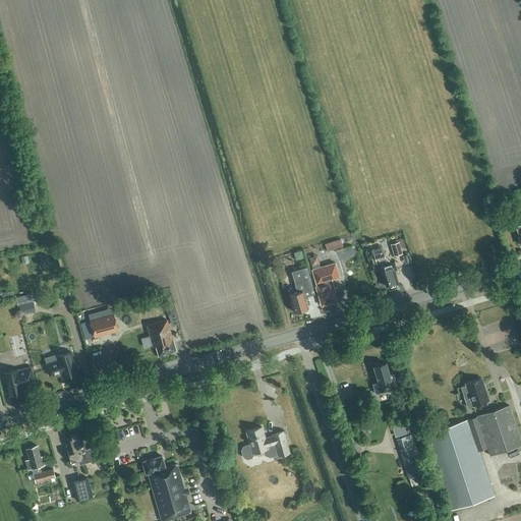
[(350,237),(325,244),(327,251),(352,244),(350,237)]
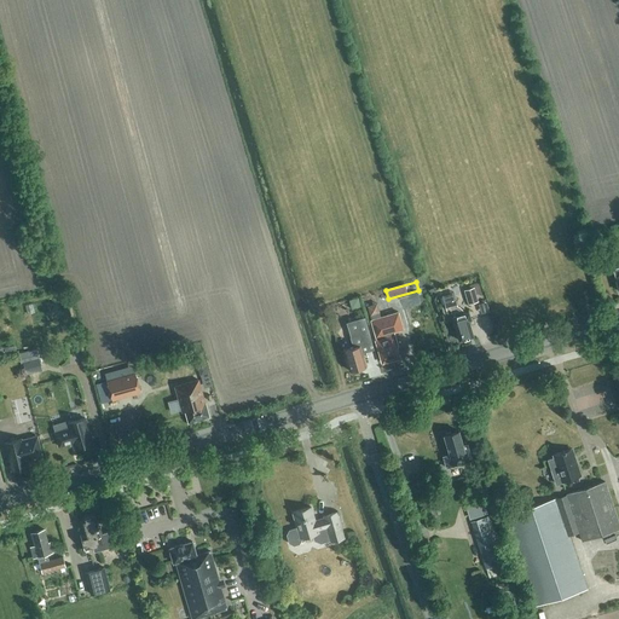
[(470,305),(476,304),(476,302),(478,302),(476,295),(480,294),(478,283),(469,285),(470,289),(463,290),(468,305),(470,304),(470,305)]
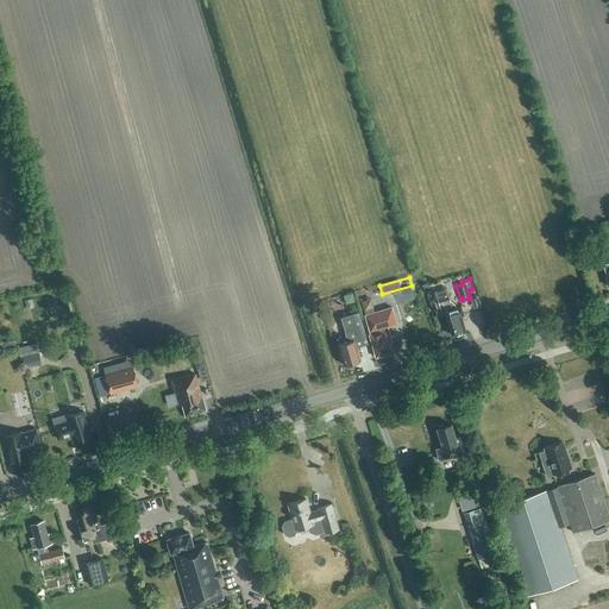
[(346,305),(355,302),(352,293),(343,295),(346,305)]
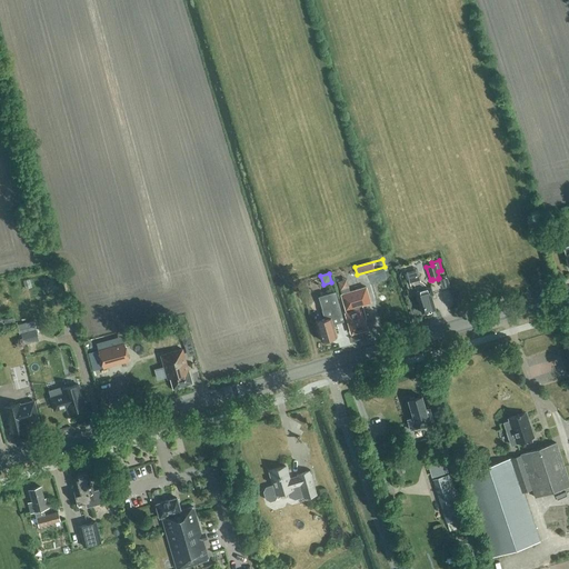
[(420,282),(418,277),(408,279),(409,286),(413,285),(422,313),(435,310),(430,295),(432,295),(430,287),(426,288),(425,285),(421,282),(420,282)]
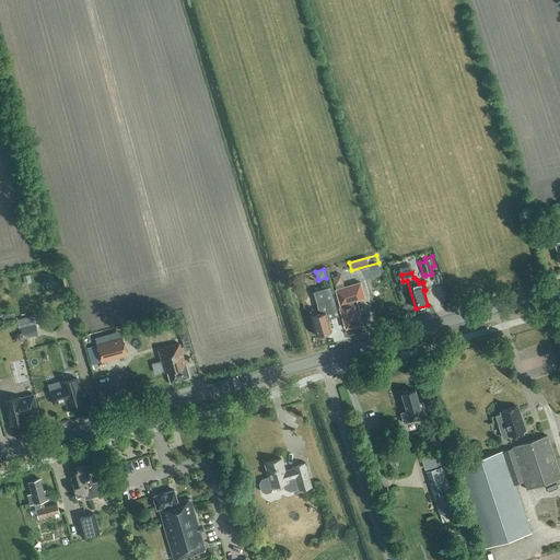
[(336,288),(346,286),(343,273),(334,276),(336,288)]
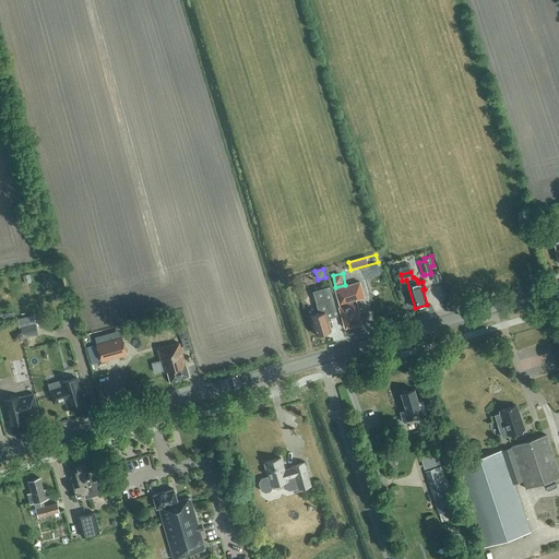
[(356,313),(359,312),(355,300),(365,298),(359,282),(334,289),(345,328),(347,326),(349,328),(352,326),(353,325),(359,323),(356,313)]
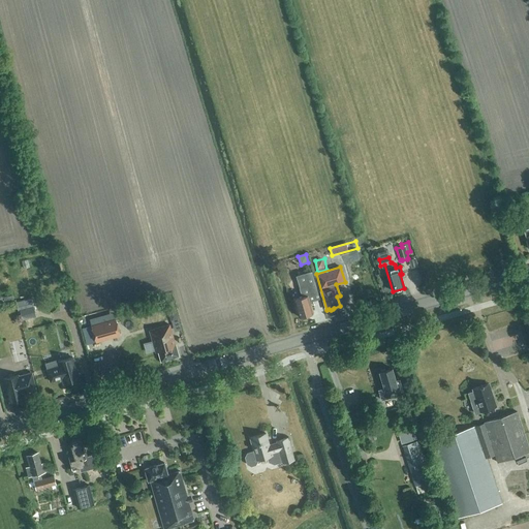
[(317,292),(313,278),(306,279),(311,294),(317,292)]
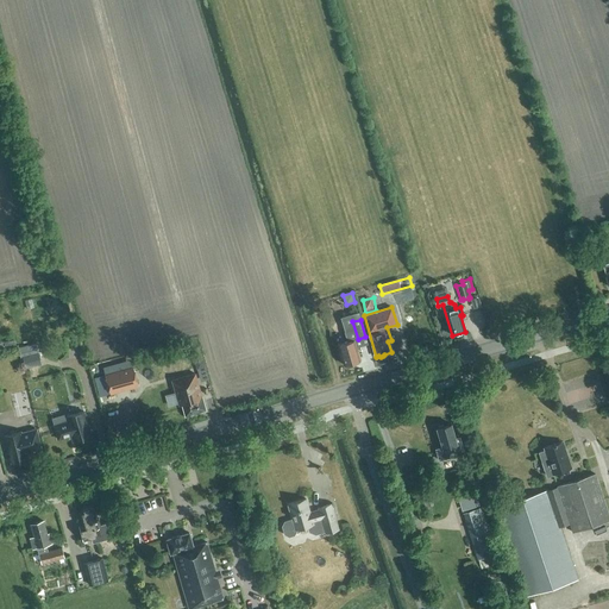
[(353,340),(351,331),(341,333),(344,343),(338,345),(344,365),(346,365),(347,366),(352,365),(352,363),(359,362),(356,350),(358,349),(356,339),(353,340)]
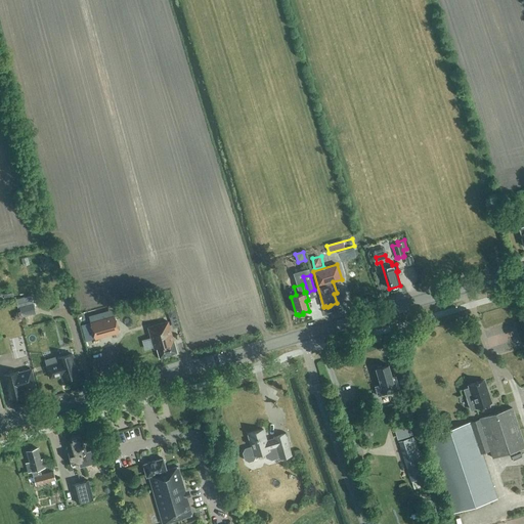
[(14,298),(13,292),(0,295),(0,301),(0,302),(14,298)]
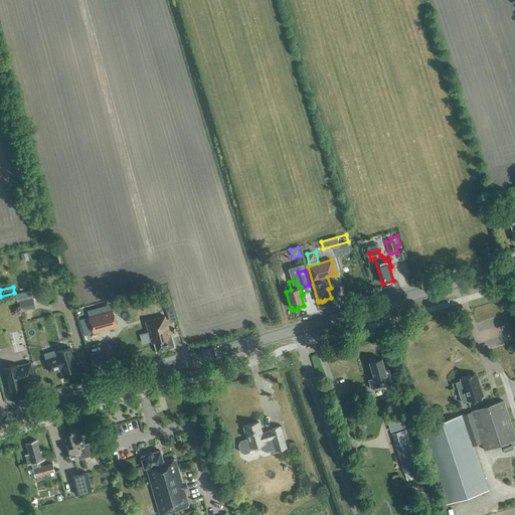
[(18,302),(32,298),(30,291),(15,295),(17,302),(18,302)]
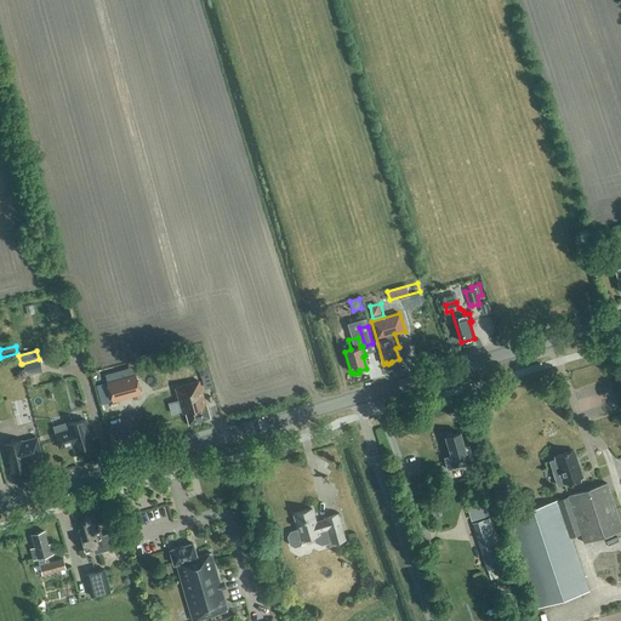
[(26,377),(43,372),(39,359),(22,364),(26,377)]
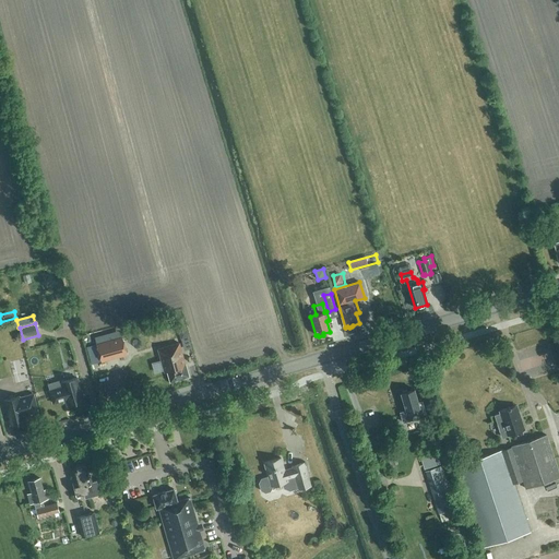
[(123,335),(97,343),(102,360),(129,354),(123,335)]
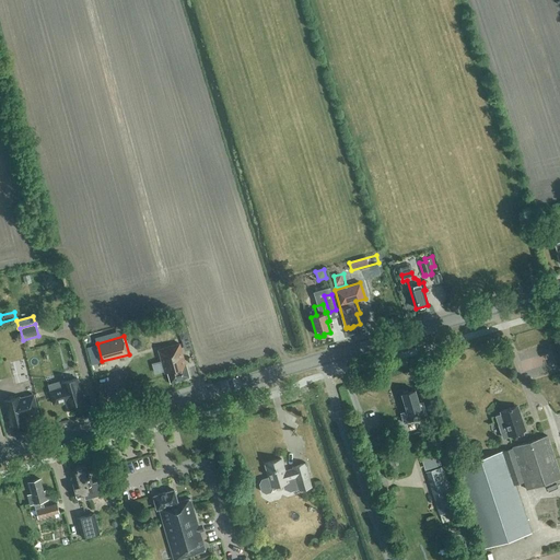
[(189,377),(185,365),(179,343),(158,350),(164,372),(166,371),(171,383),(189,377)]
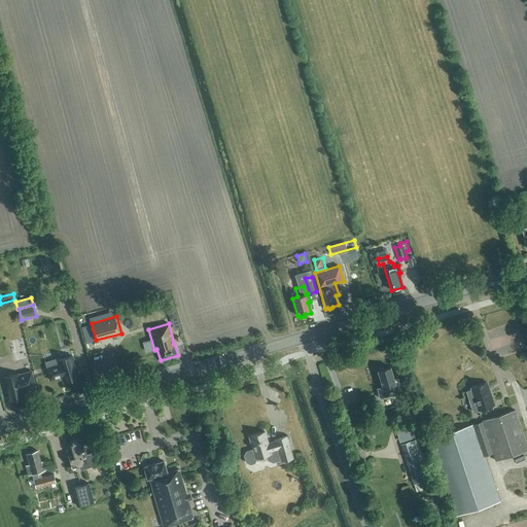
[(63,383),(79,378),(73,356),(56,360),(57,364),(45,367),(49,382),(61,378),(63,383)]
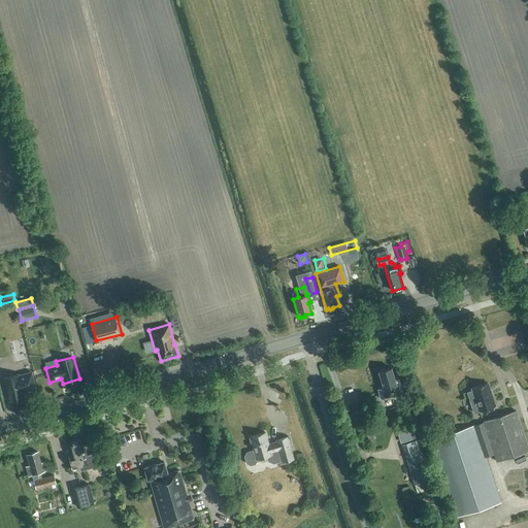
[(395,380),(391,368),(378,372),(384,389),(378,391),(381,398),(404,392),(400,378),(395,380)]
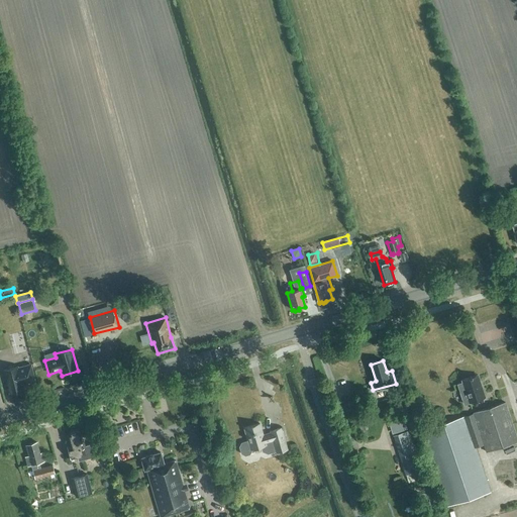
[(34,381),(30,365),(17,369),(17,367),(4,371),(9,393),(23,390),(21,384),(34,381)]
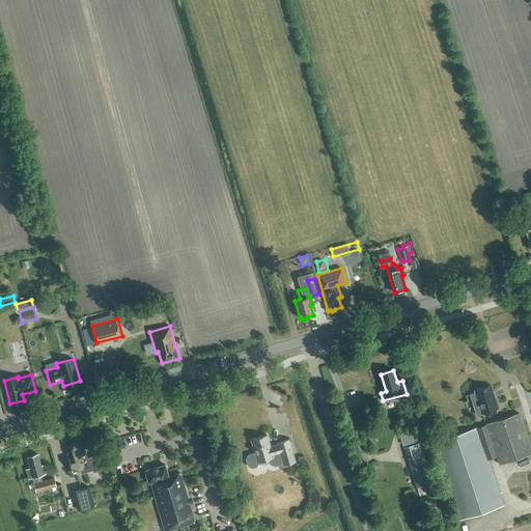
[(490,386),(474,391),(475,392),(469,394),(476,416),(491,411),(492,415),(497,413),(496,410),(497,409),(496,404),(497,404),(493,391),(491,392),(490,386)]
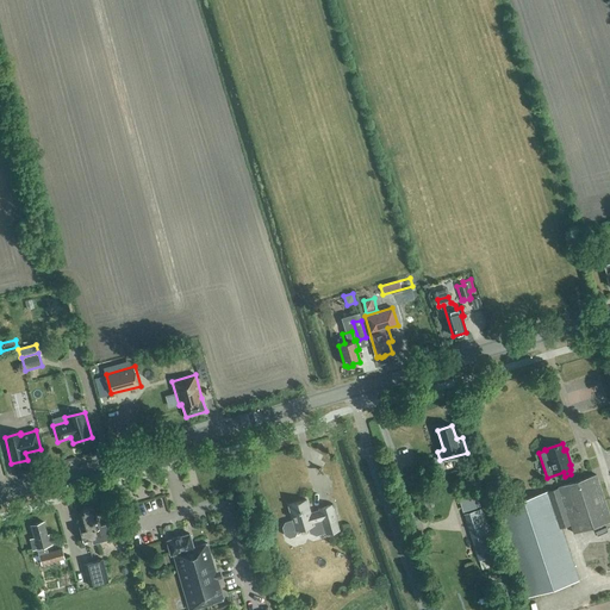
[(474,477),(470,461),(461,465),(464,473),(464,474),(465,479),(474,477)]
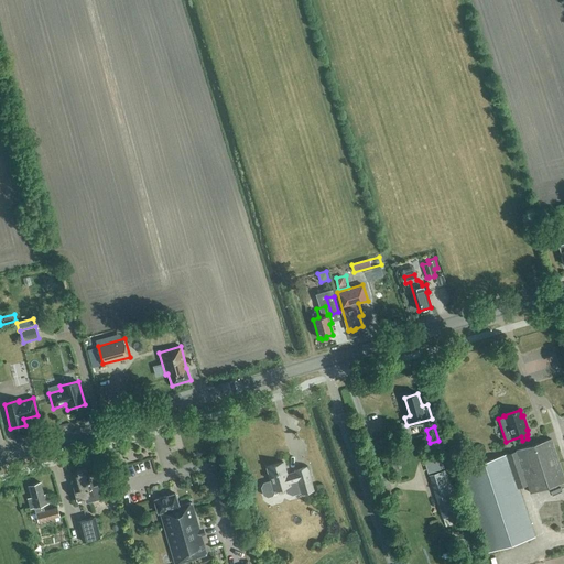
[(530,494),(563,481),(563,478),(551,440),(516,451),(508,455),(459,470),(487,553),(534,538),(519,488),(528,485),(530,494)]
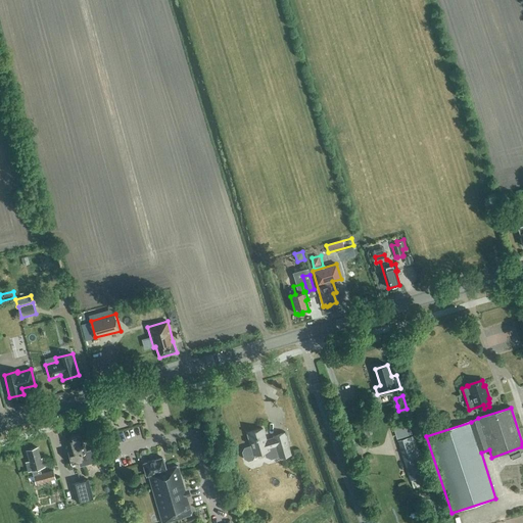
[(266,440),(263,428),(246,433),(250,446),(244,448),(242,453),(244,459),(248,461),(252,460),(254,456),(254,455),(264,452),(265,457),(270,460),(279,457),(279,458),(290,455),(284,433),(273,436),(274,438),(266,440)]
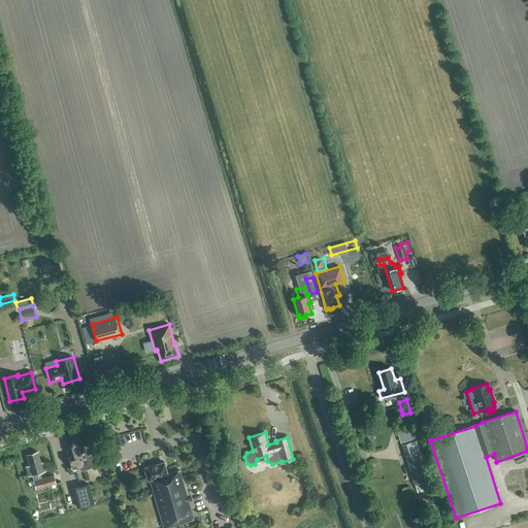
[(415,486),(420,484),(430,481),(416,436),(409,437),(410,442),(401,446),(415,486)]
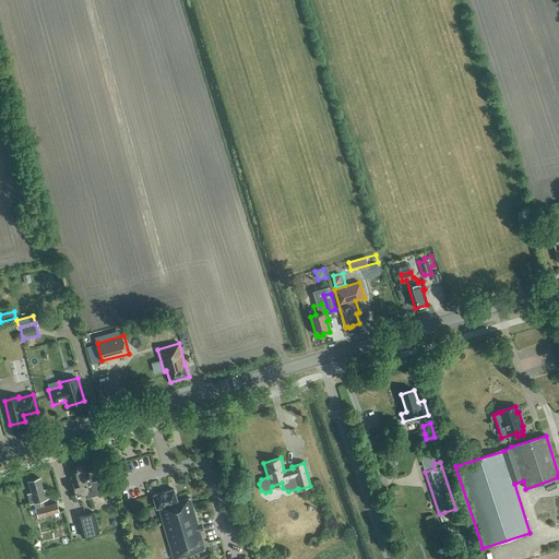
[(92,483),(90,476),(87,475),(85,466),(72,470),(78,487),(74,488),(76,497),(83,495),(84,499),(107,492),(99,480),(92,483)]
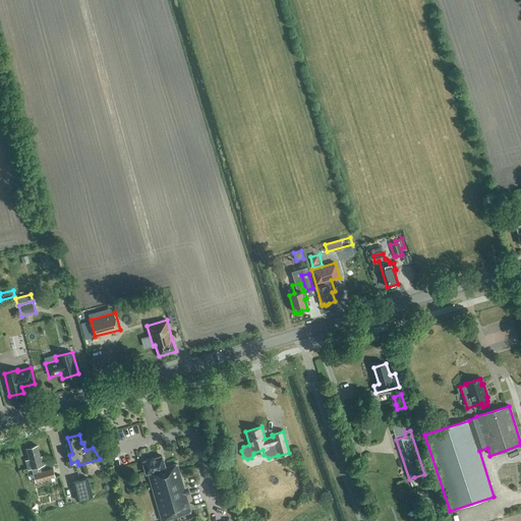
[(40,457),(37,446),(25,449),(29,460),(25,461),(27,470),(32,469),(36,482),(55,477),(53,469),(41,472),(39,467),(44,465),(42,457),(40,457)]
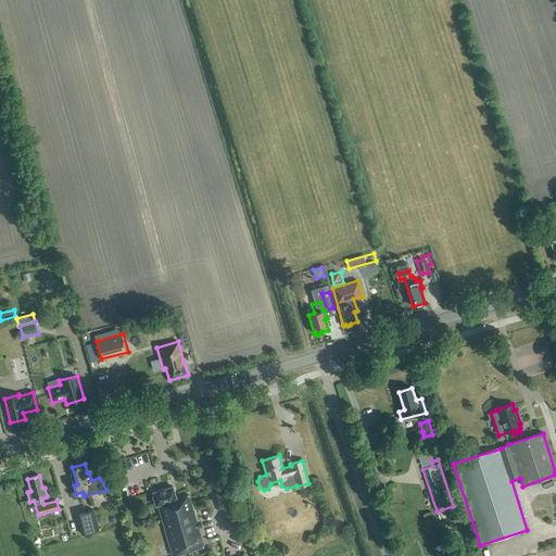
[(177,498),(173,485),(150,492),(154,507),(158,506),(171,555),(177,555),(194,551),(203,547),(203,546),(204,546),(199,529),(202,528),(200,520),(197,521),(189,495),(188,495),(177,498)]
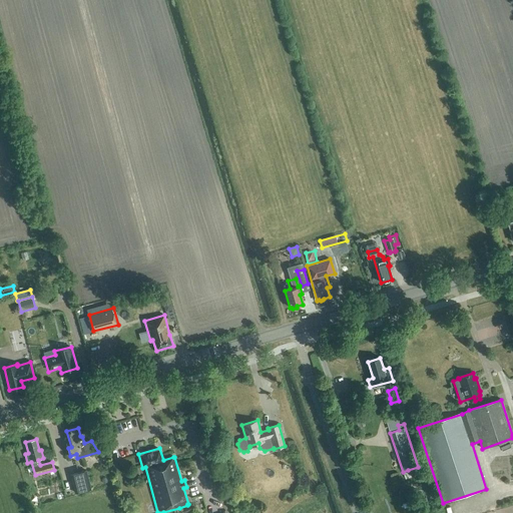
[(75,493),(90,489),(86,471),(70,475),(75,493)]
